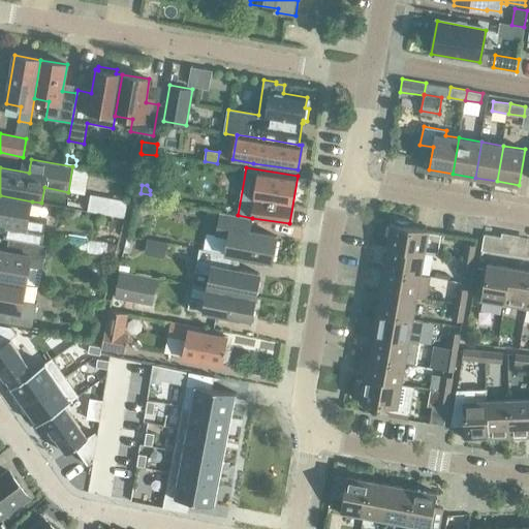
[(32,201),(0,195),(0,222),(14,225),(12,240),(41,245),(47,219),(29,216),(32,201)]
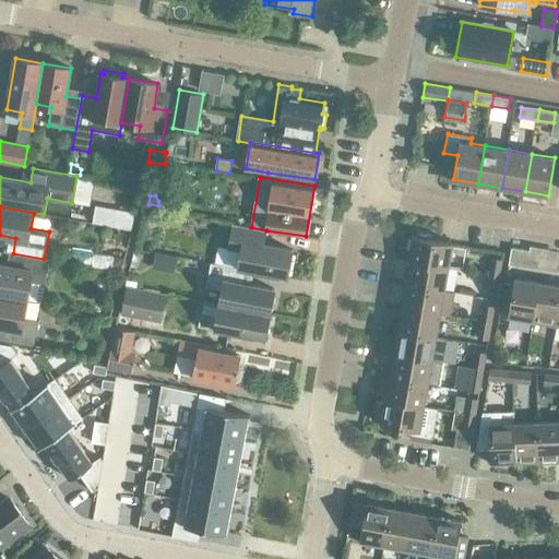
[(120,211),(117,227),(131,230),(134,214),(120,211)]
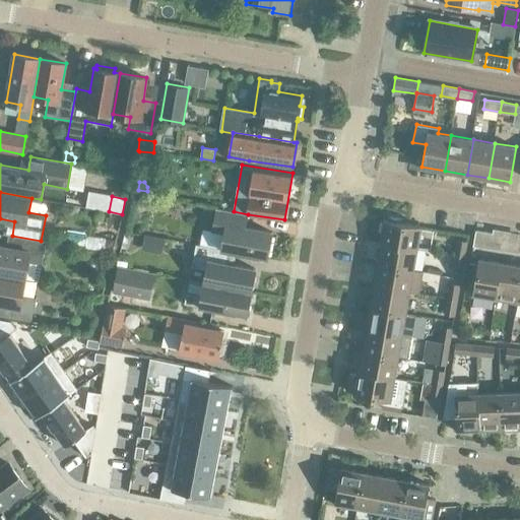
[(204,230),(201,245),(229,250),(229,251),(267,258),(272,232),(246,226),(248,214),(234,211),(217,208),(213,231),(204,230)]
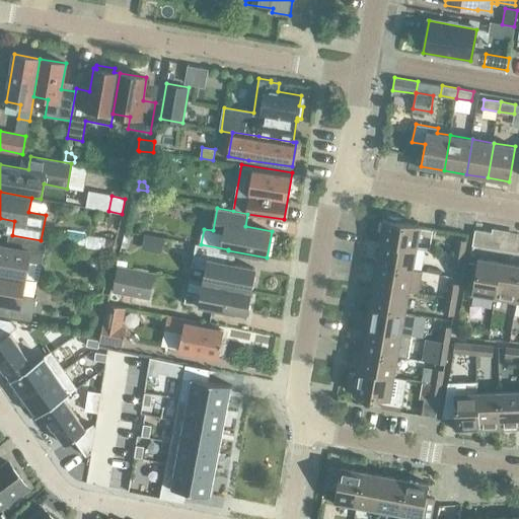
[(384,219),(380,241),(417,247),(421,225),(400,222),(401,218),(387,216),(386,219),(384,219)]
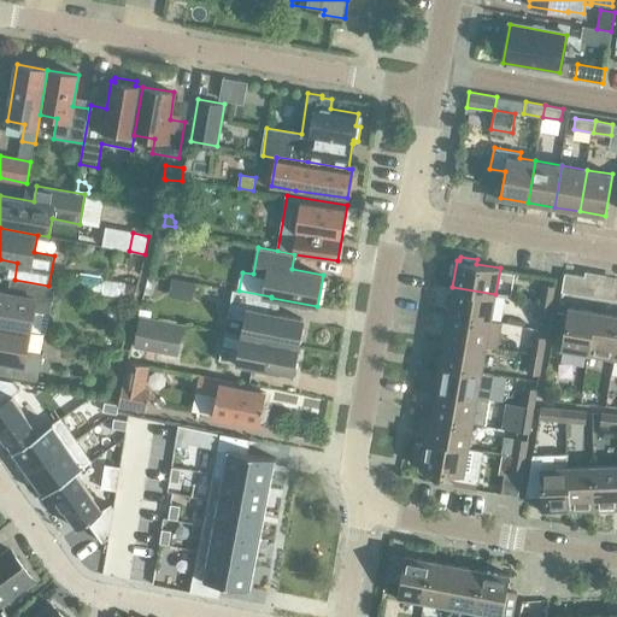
[(574,274),(570,293),(582,294),(585,276),(574,274)]
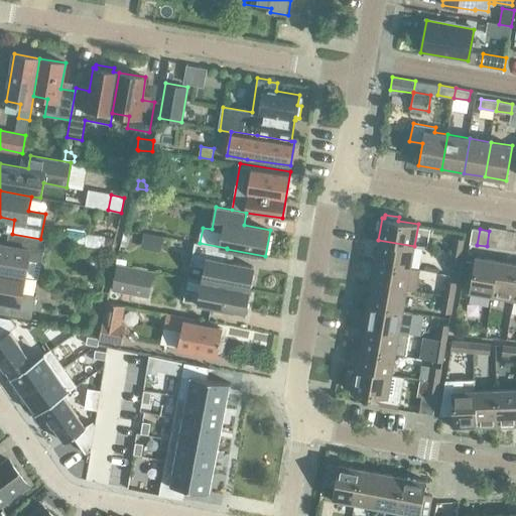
[(0,244),(0,272),(25,277),(28,260),(41,263),(46,240),(21,236),(19,247),(0,244)]
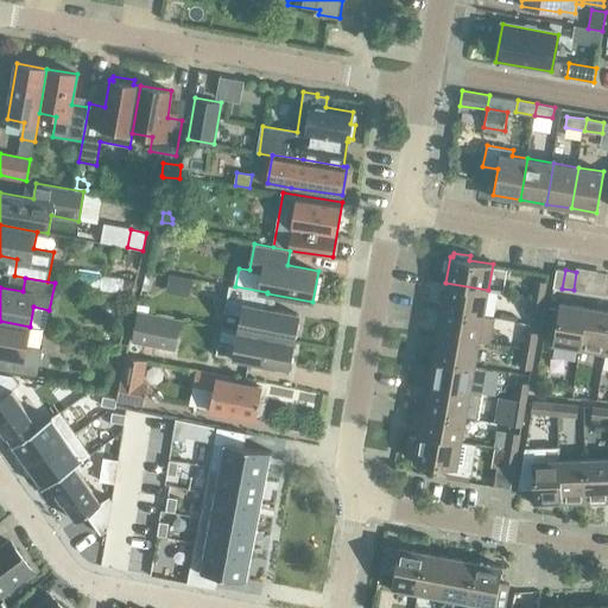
[(119,284),(118,292),(131,295),(133,282),(125,280),(119,284)]
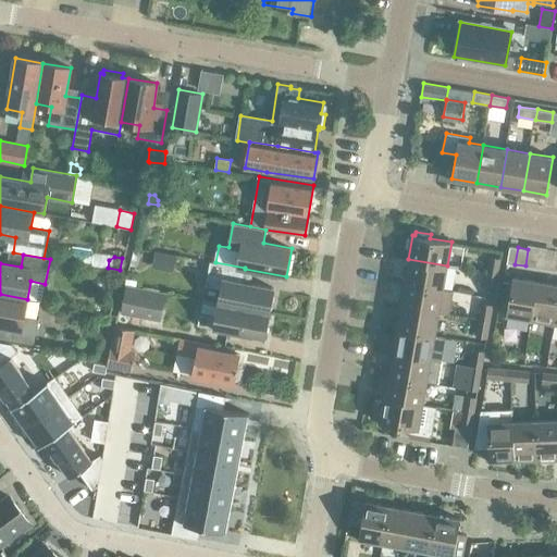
[(490,257),(487,273),(497,275),(500,259),(490,257)]
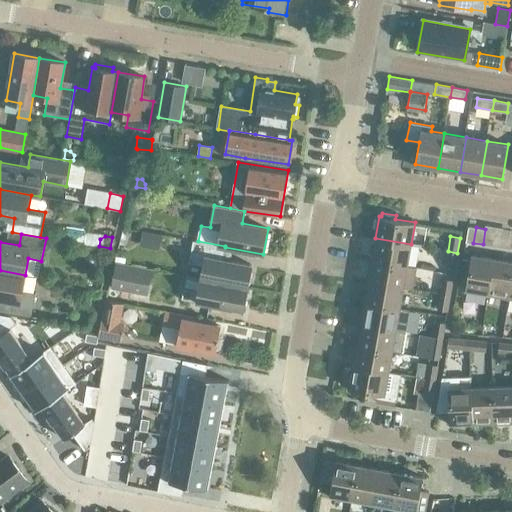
[(375,238),(371,259),(407,266),(411,244),(375,238)]
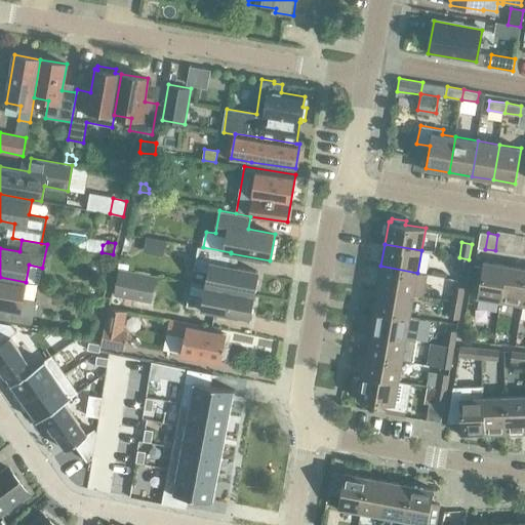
[(209,272),(206,285),(253,294),(258,271),(229,266),(231,253),(231,252),(203,247),(198,246),(194,269),(209,272)]
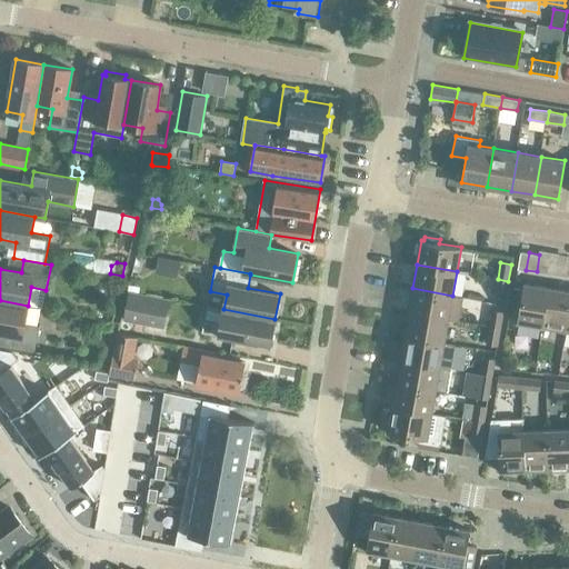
[(508,281),(498,279),(495,296),(506,298),(508,281)]
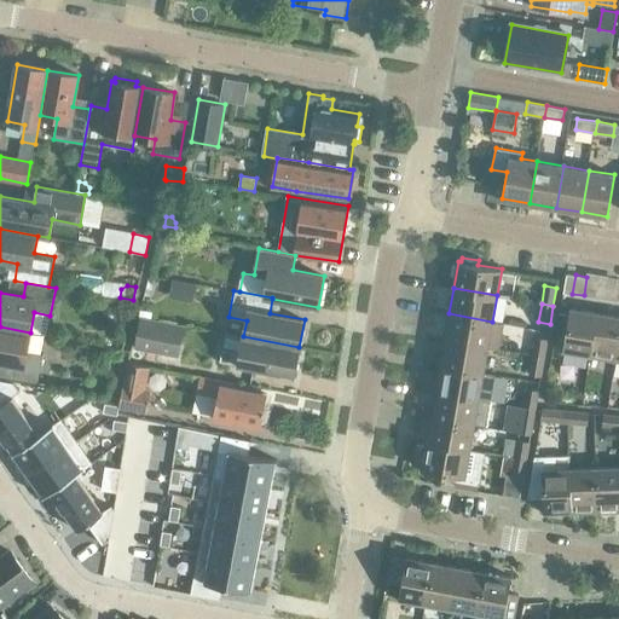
[(562,351),(590,356),(597,312),(570,308),(562,351)]
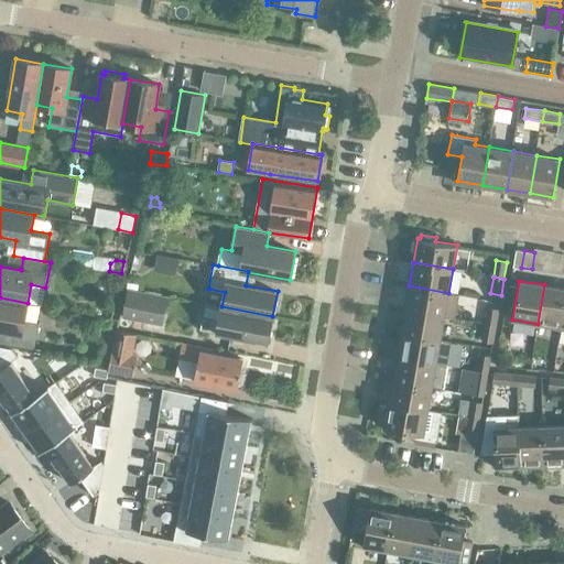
[(538,324),(561,328),(563,307),(563,288),(544,284),(538,324)]
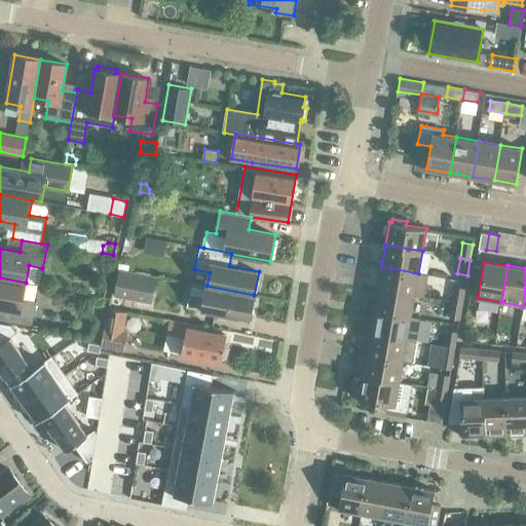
[(381,266),(377,289),(414,295),(423,296),(427,274),(418,273),(381,266)]
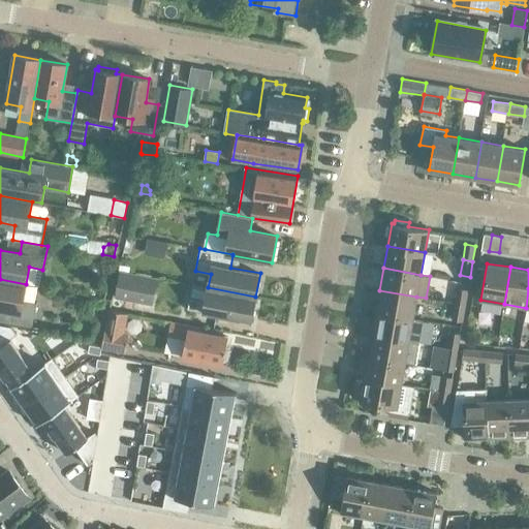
[(115,297),(151,304),(156,278),(120,271),(115,297)]
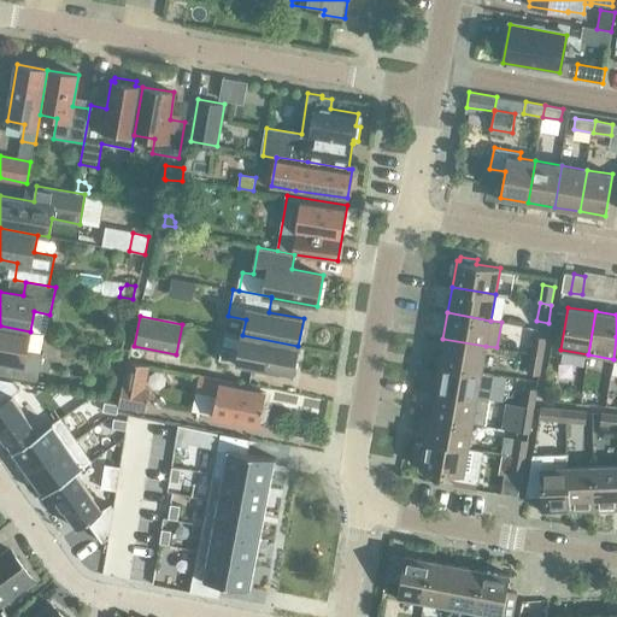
[(30,331),(0,325),(0,359),(11,362),(9,376),(39,382),(43,354),(27,351),(30,331)]
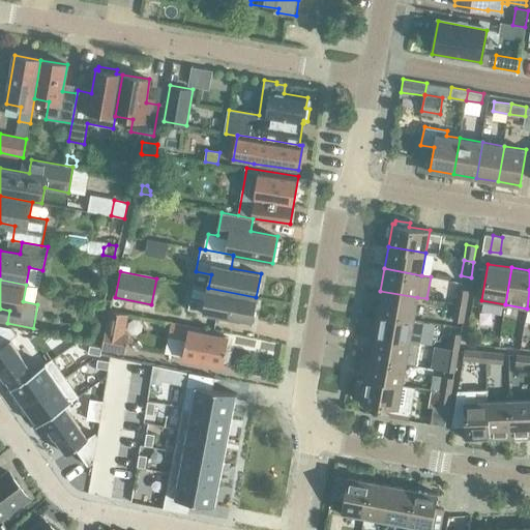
[(256,297),(208,288),(206,301),(190,298),(188,310),(252,321),(256,297)]
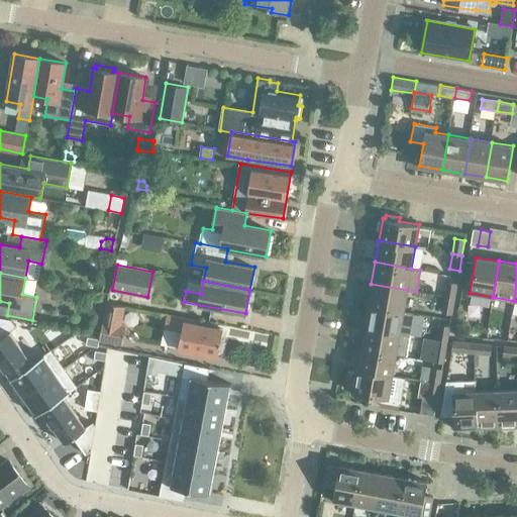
[(447,281),(445,296),(454,298),(457,283),(447,281)]
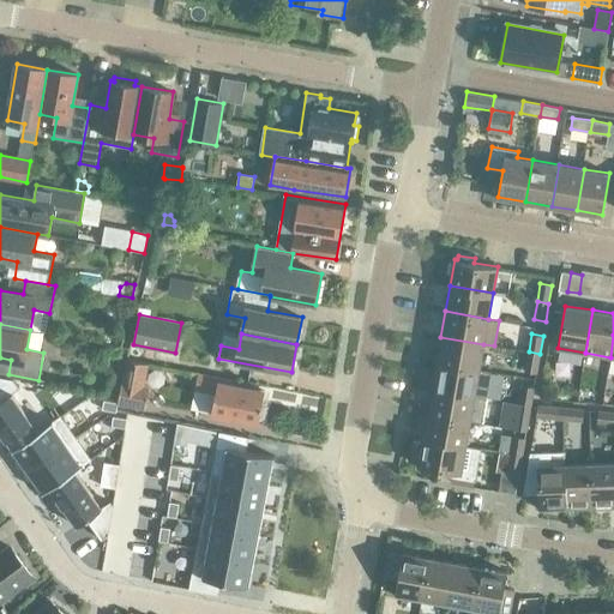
[(440,337),(437,362),(480,369),(483,344),(440,337)]
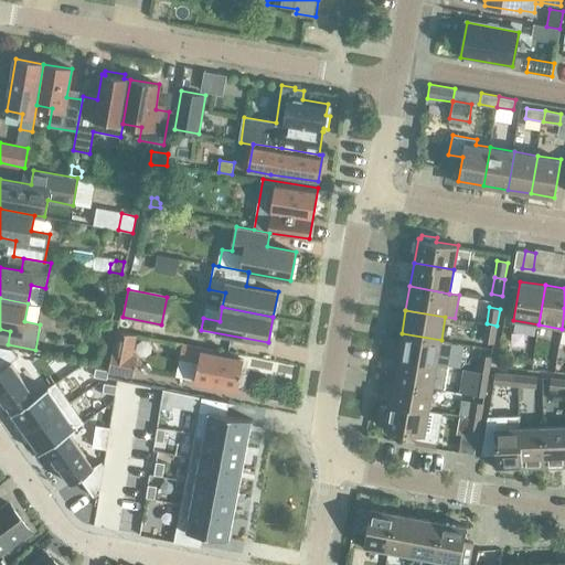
[(497,326),(487,323),(483,341),(494,342),(497,326)]
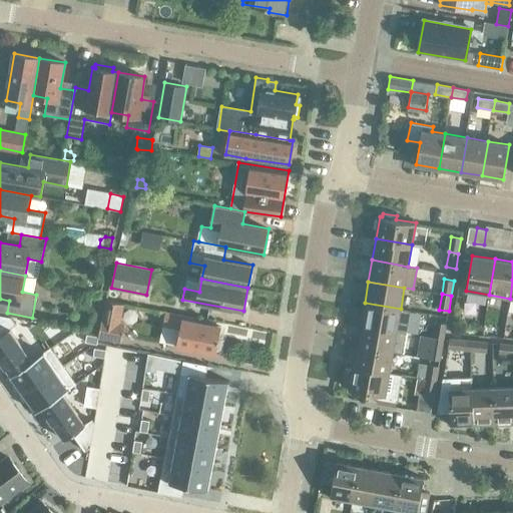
[(106,301),(100,338),(123,342),(127,324),(123,323),(126,305),(106,301)]
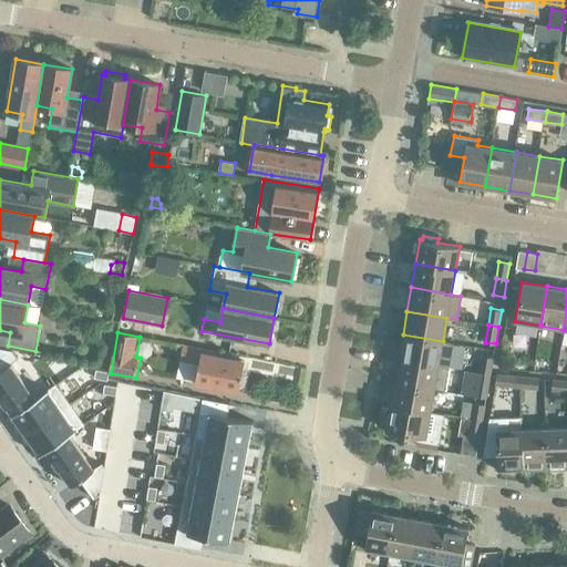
[(403,334),(399,358),(439,364),(443,341),(403,334)]
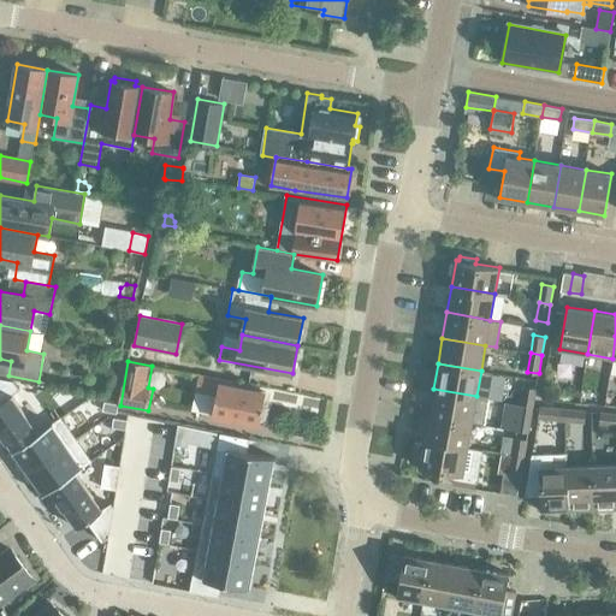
[(199,374),(196,390),(217,394),(213,414),(266,425),(272,394),(220,383),(221,379),(199,374)]
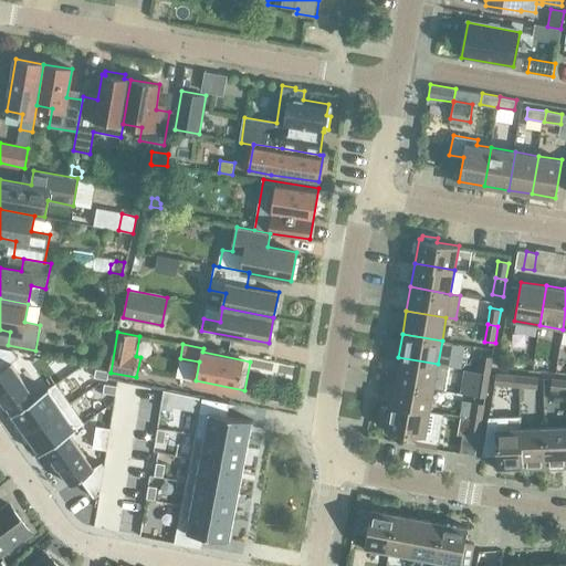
[(0,347),(0,396),(12,413),(34,398),(11,364),(12,364),(11,363),(18,358),(12,350),(0,347)]
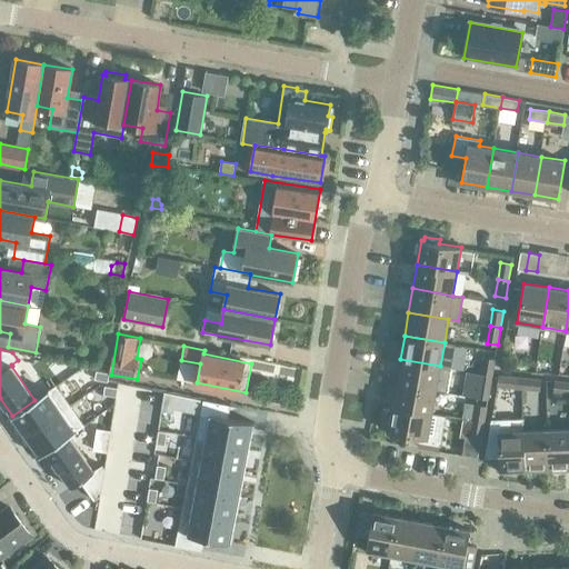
[(485,357),(481,373),(492,376),(495,358),(485,357)]
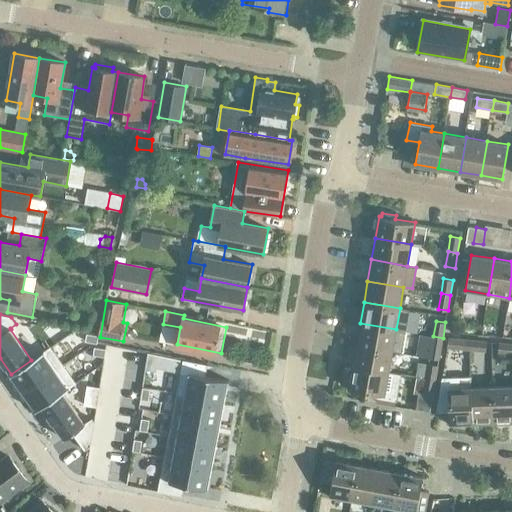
[(360,323),(356,344),(392,351),(396,329),(360,323)]
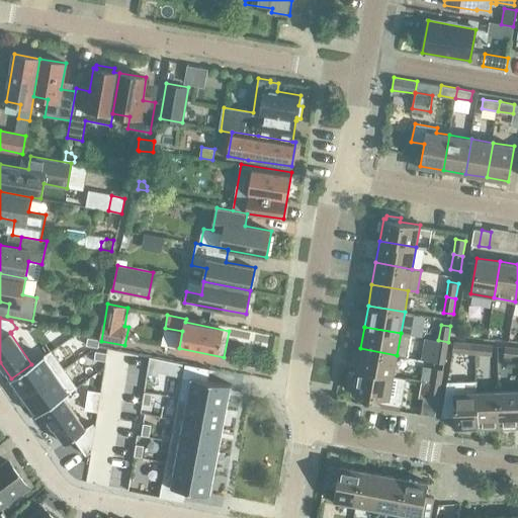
[(99,342),(99,340),(88,338),(87,345),(98,347),(99,342)]
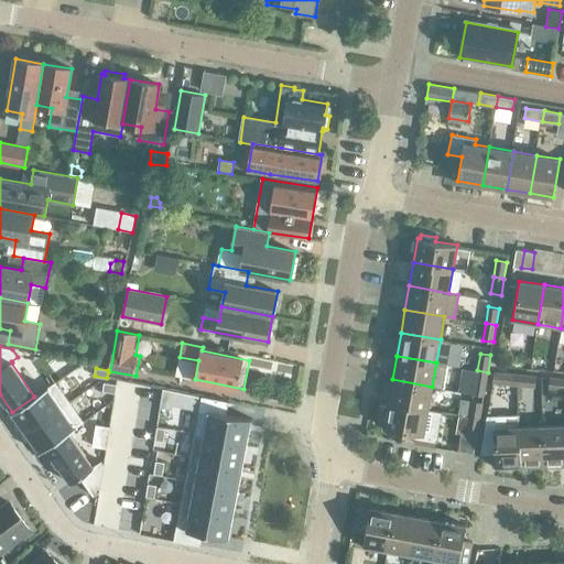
[(488,372),(477,370),(475,387),(485,389),(488,372)]
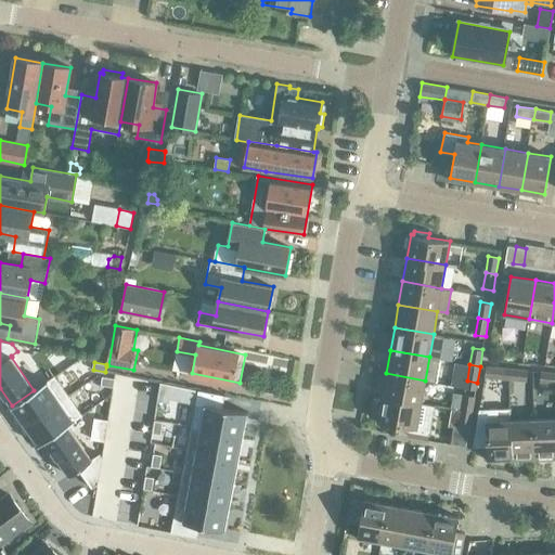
[(495,378),(512,381),(513,369),(497,368),(495,378)]
